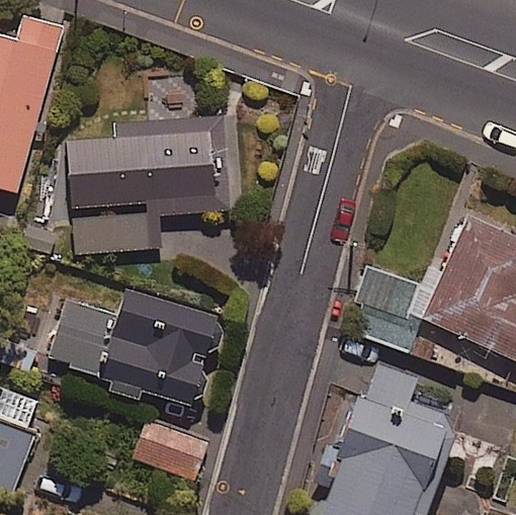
[(63,27),(24,16),(18,39),(0,33),(0,187),(17,193),(63,27)]
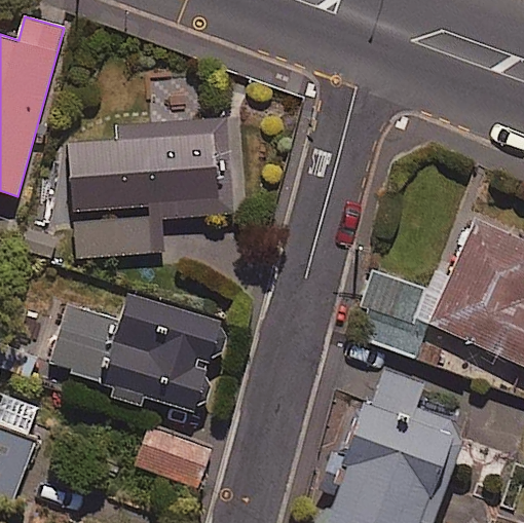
[(233,213),(226,119),(69,129),(77,257),(164,252),(162,218),(233,213)]
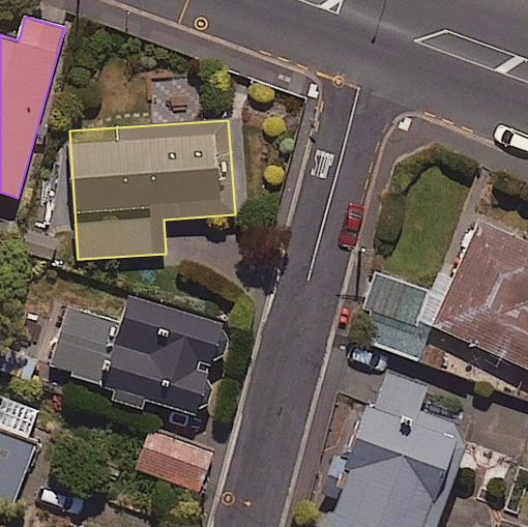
[(380,277),(357,334),(419,359),(432,326),(527,364),(527,242),(476,222),(443,303),(380,277)]
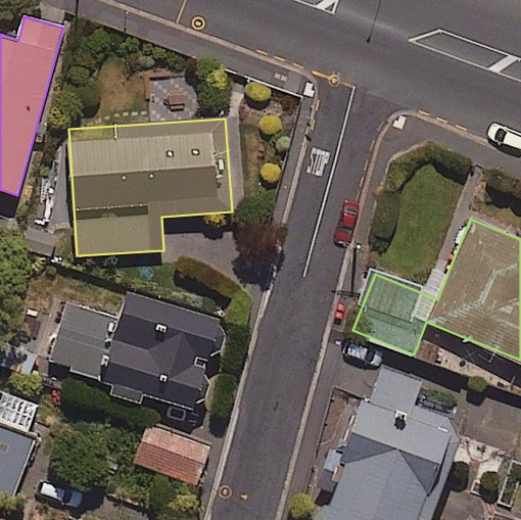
[(51,364),(191,408),(219,321),(128,293),(119,321),(69,305),(51,364)]
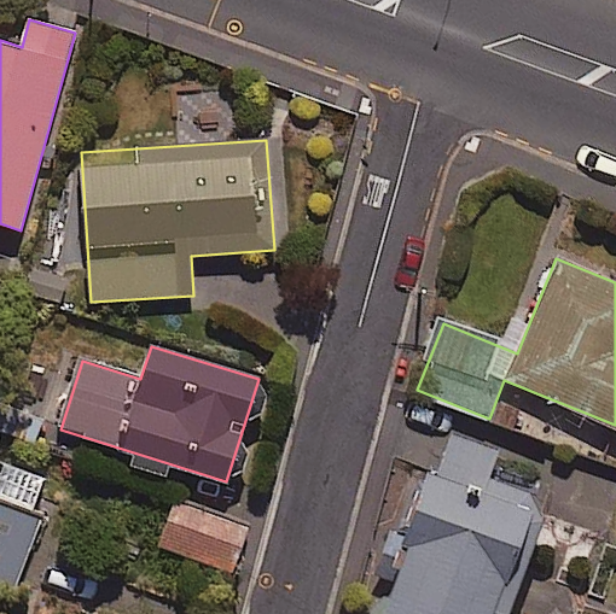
[(492,450),(439,432),(379,613),(507,613),(495,609),(533,492),(483,477),(492,450)]
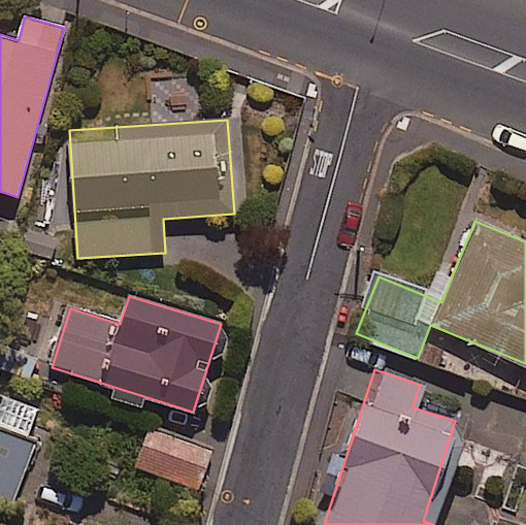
[(45,411),(0,396),(0,497),(17,503),(45,411)]
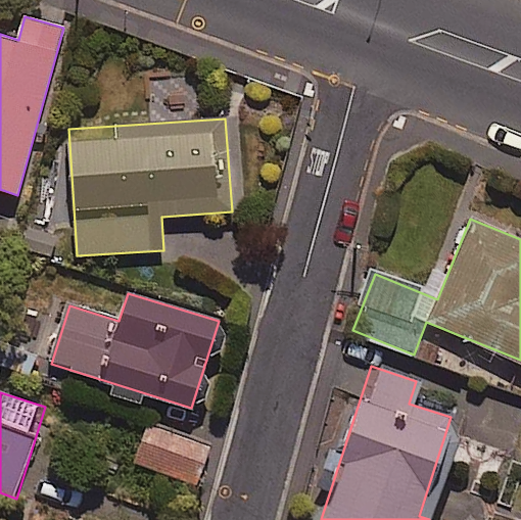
[(210,447),(148,424),(134,462),(196,485),(210,447)]
